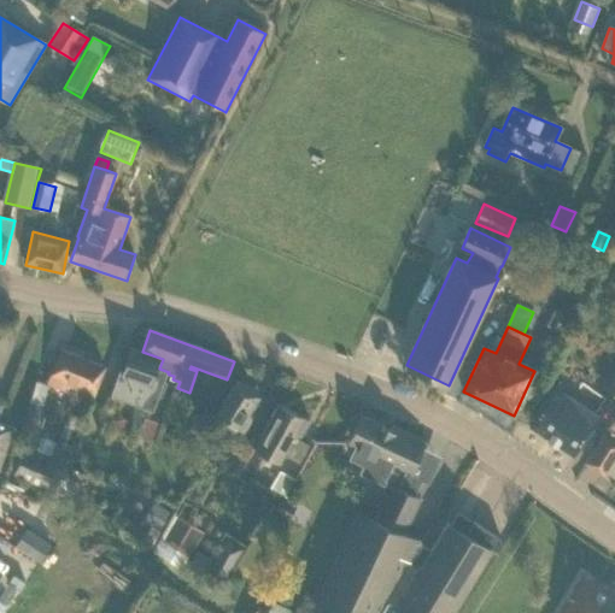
[(169,375),(168,373),(169,372),(159,369),(157,367),(160,359),(133,349),(124,375),(121,373),(112,396),(154,413),(169,375)]
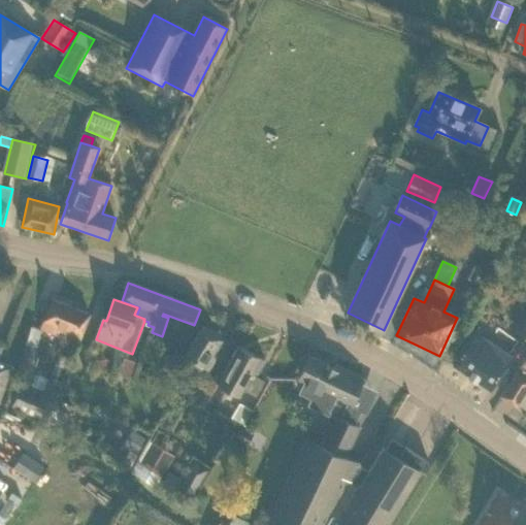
[(41,331),(78,346),(90,316),(53,301),(41,331)]
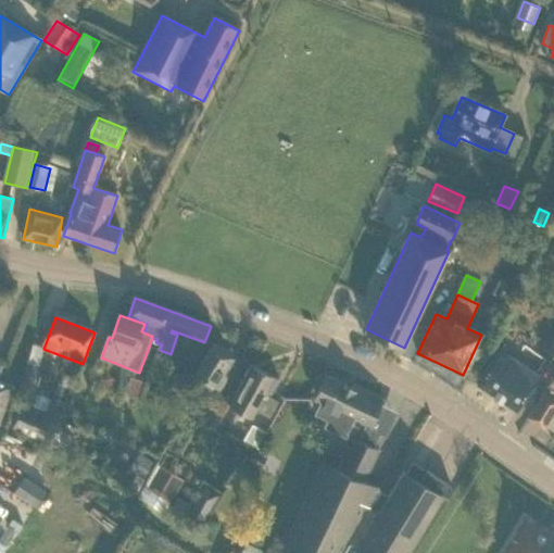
[(553,335),(543,352),(553,359),(553,335)]
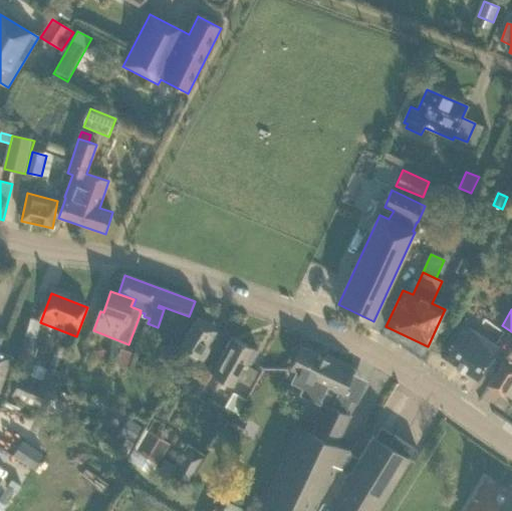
[(227,337),(199,319),(180,348),(196,359),(200,352),(207,357),(214,345),(220,349),(227,337)]
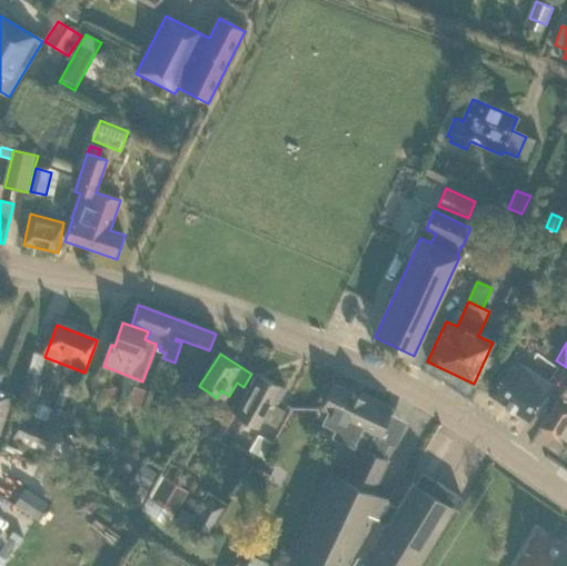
[(505,369),(488,394),(529,421),(546,397),(553,387),(513,360),(506,370),(505,369)]
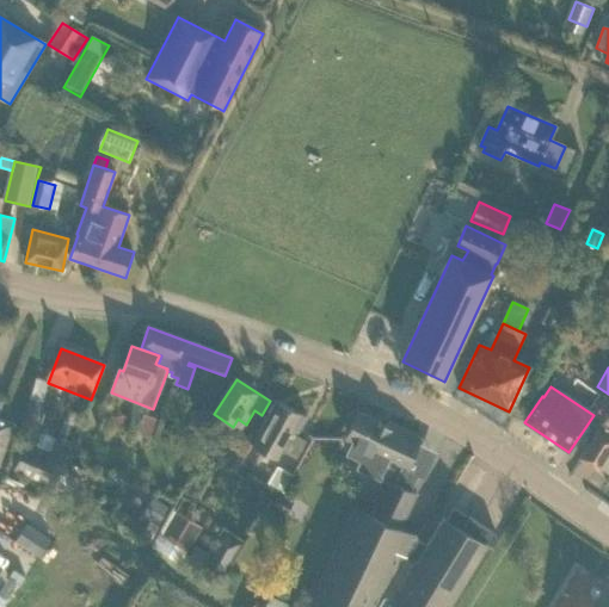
[(38,431),(47,402),(31,397),(23,426),(38,431)]
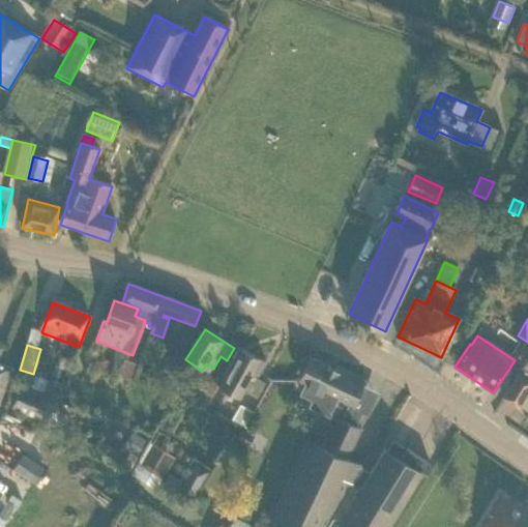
[(266,362),(240,349),(218,387),(216,386),(210,400),(220,405),(227,392),(240,400),(244,390),(257,397),(265,383),(257,379),(266,362)]
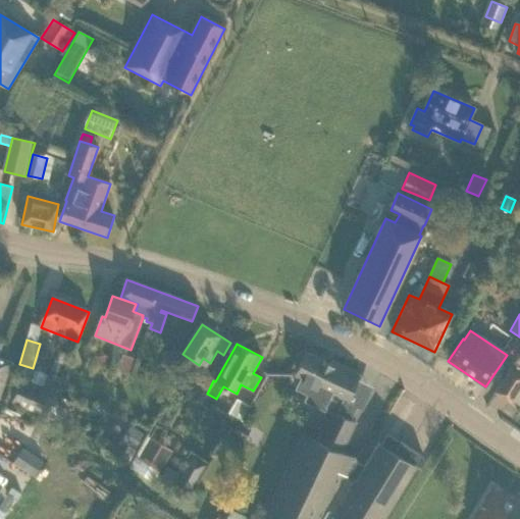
[(348,403),(360,376),(332,363),(331,365),(307,354),(297,376),(302,379),(297,390),(309,396),(306,401),(325,410),(326,409),(333,412),(318,443),(304,435),(263,518),(321,518),(338,485),(346,476),(348,478),(356,462),(356,461),(343,454),(357,423),(351,420),(357,407),(348,403)]
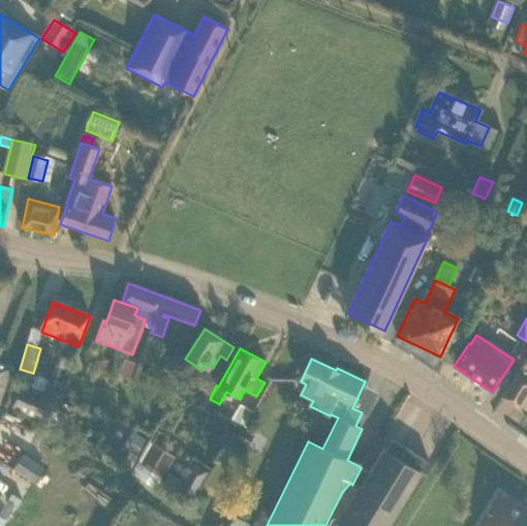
[(131,379),(137,365),(126,361),(121,375),(131,379)]
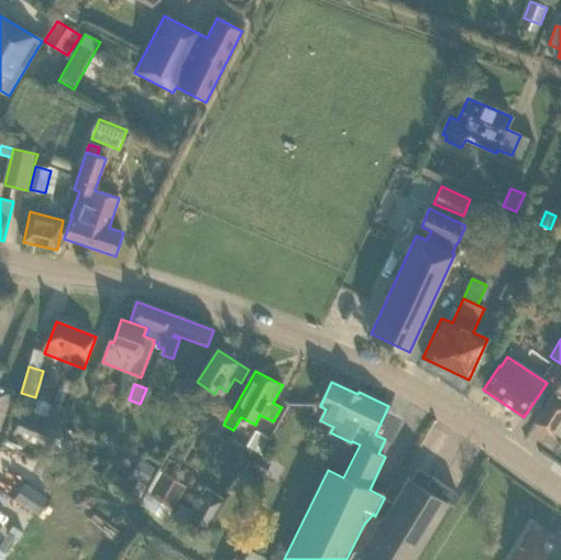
[(560,385),(552,401),(550,399),(535,425),(551,436),(560,419),(560,385)]
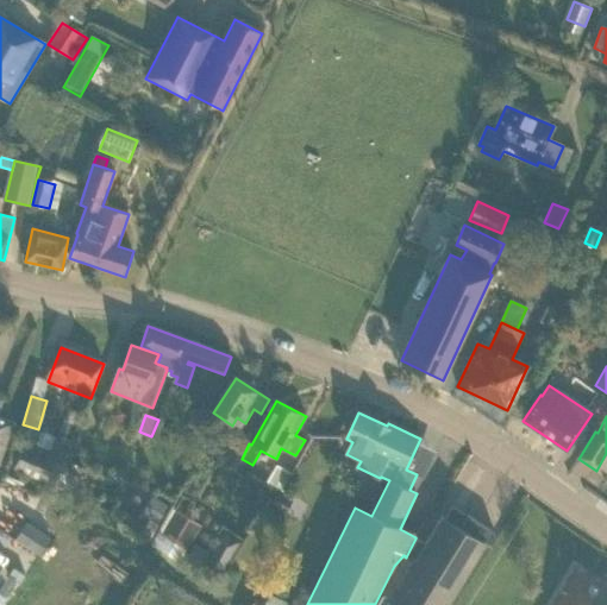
[(0,461),(14,424),(0,418),(0,461)]
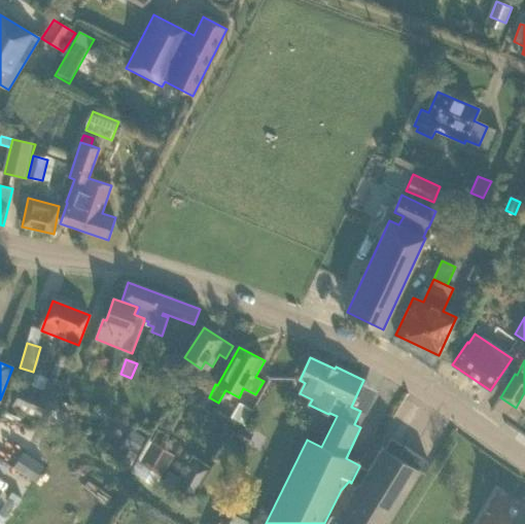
[(55,396),(61,381),(50,377),(44,392),(55,396)]
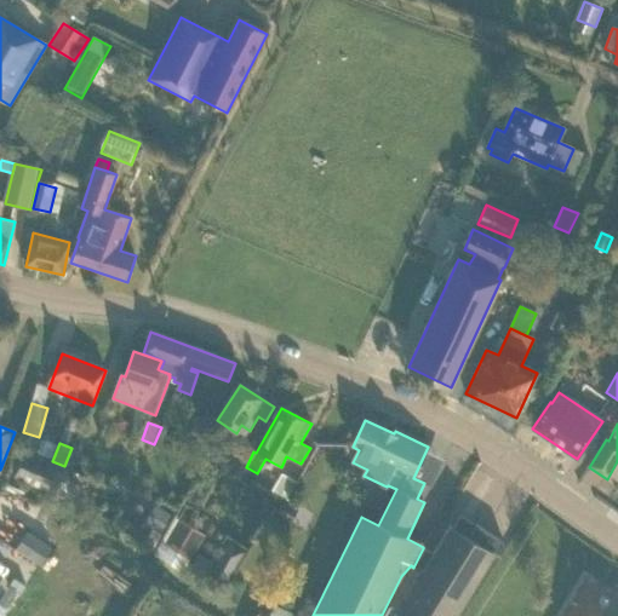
[(28,454),(16,479),(49,494),(59,467),(28,454)]
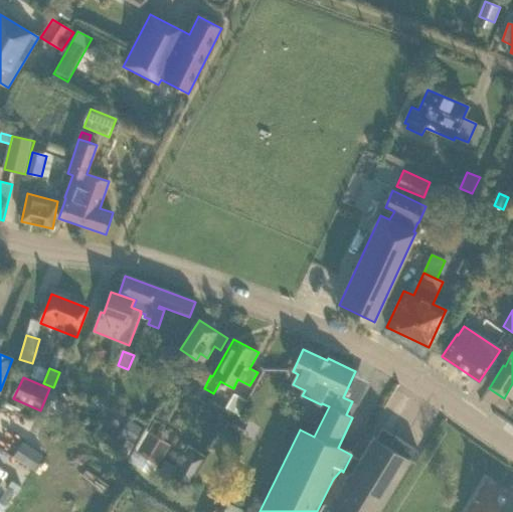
[(235,392),(227,406),(240,413),(248,399),(235,392)]
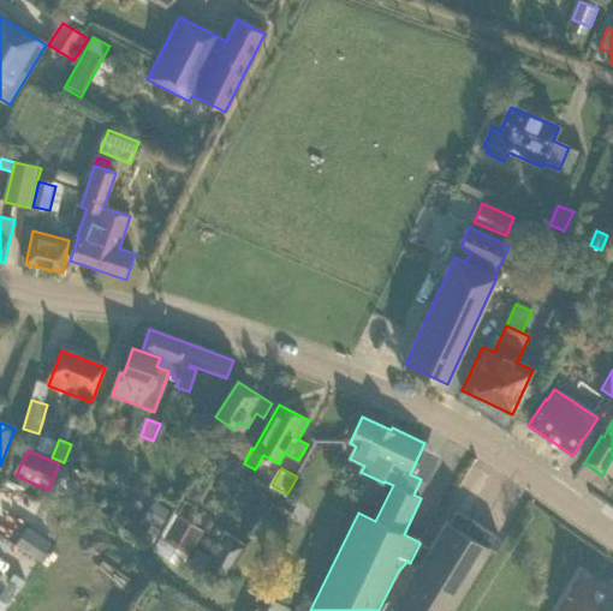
[(290,521),(297,505),(283,498),(274,513),(290,521)]
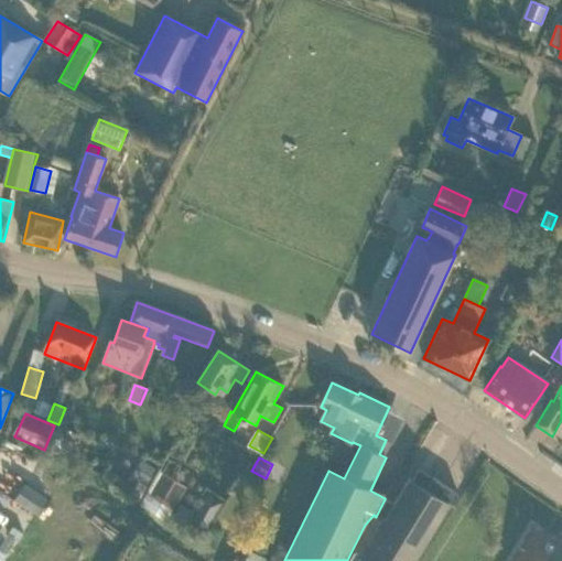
[(148,485),(157,470),(144,463),(136,478),(148,485)]
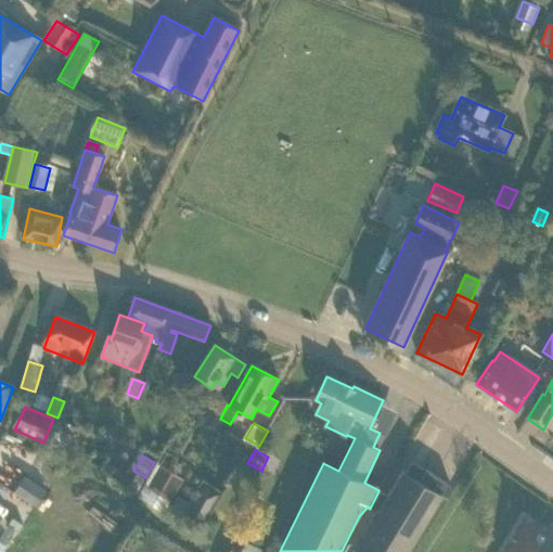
[(359,516),(342,551),(409,551),(441,498),(444,499),(451,487),(423,469),(412,484),(406,479),(408,475),(403,473),(388,497),(378,491),(370,509),(368,506),(359,516)]
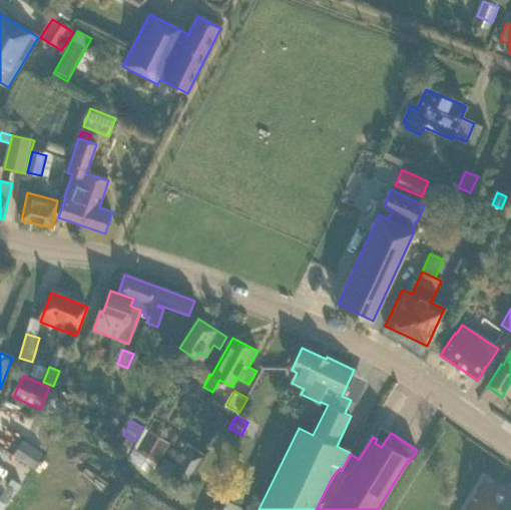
[(159,464),(170,445),(151,434),(139,453),(159,464)]
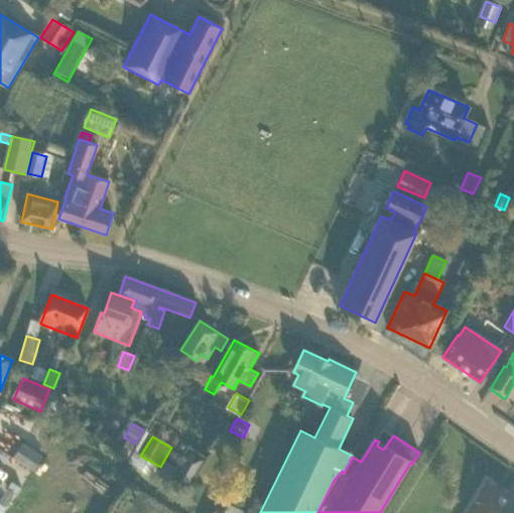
[(203,463),(204,461),(191,454),(177,476),(191,485),(206,464),(203,463)]
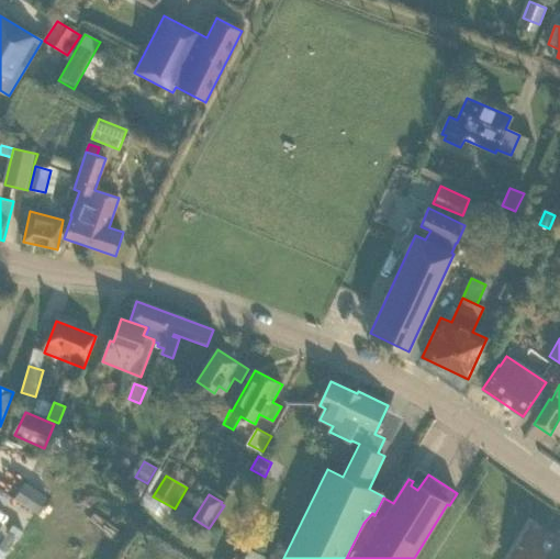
[(194,511),(182,503),(175,516),(187,524),(194,511)]
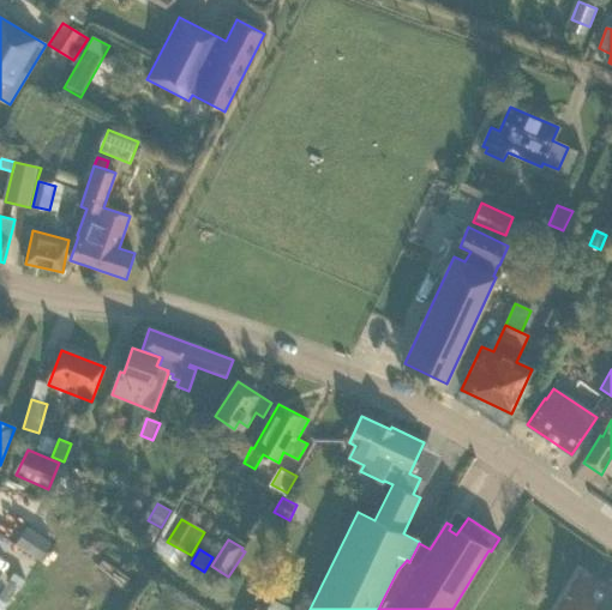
[(611,587),(609,591),(580,574),(557,609),(611,609),(611,587)]
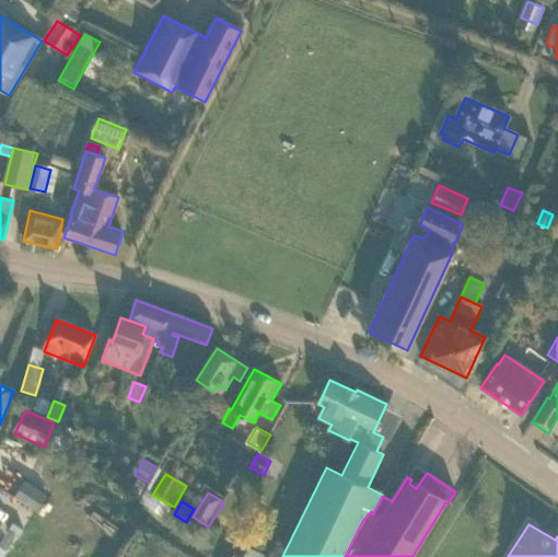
[(269,556),(250,547),(245,556),(269,556)]
